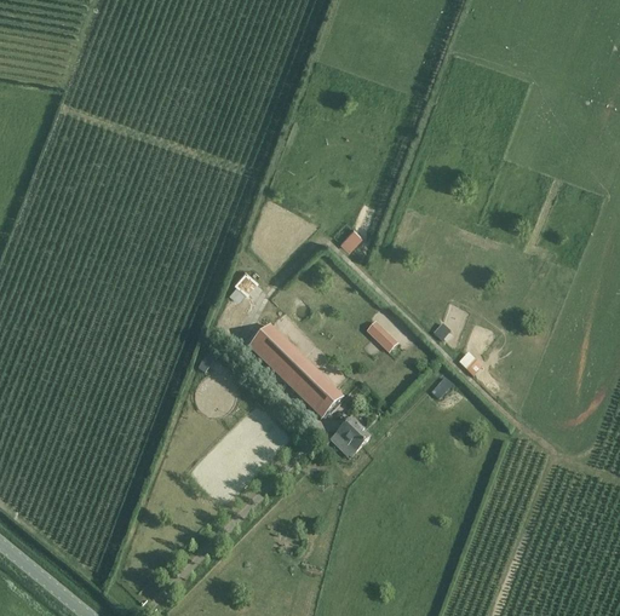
[(354,226),(340,241),(348,247),(354,241),(361,234),(354,226)]
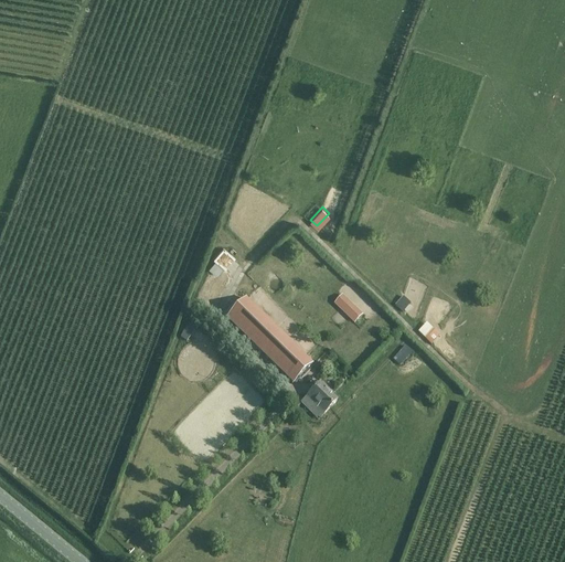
[(232,253),(240,261),(244,256),(236,248),(232,253)]
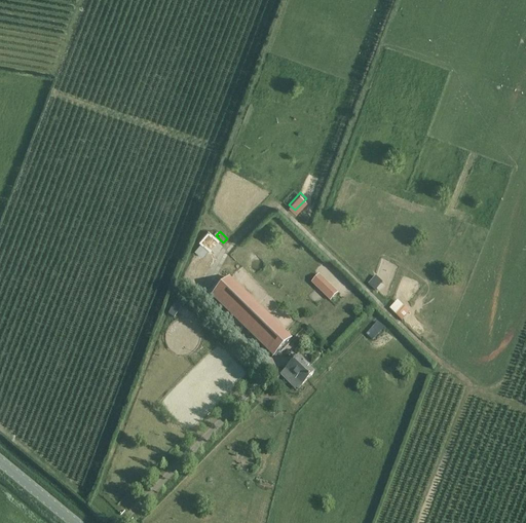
[(208,248),(200,240),(194,248),(201,254),(208,248)]
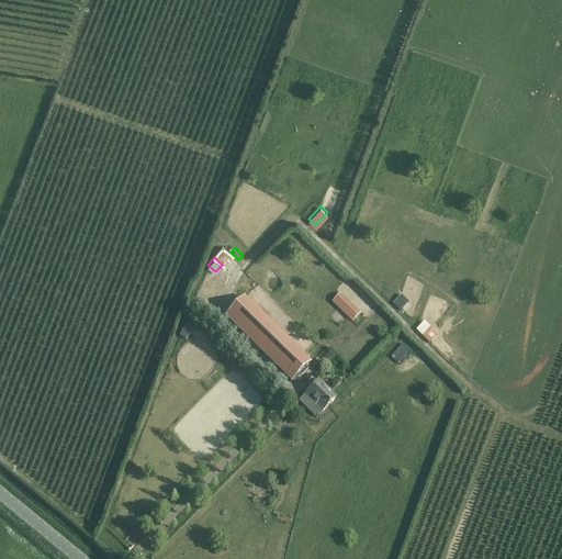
[(361,311),(340,291),(333,300),(353,320),(361,311)]
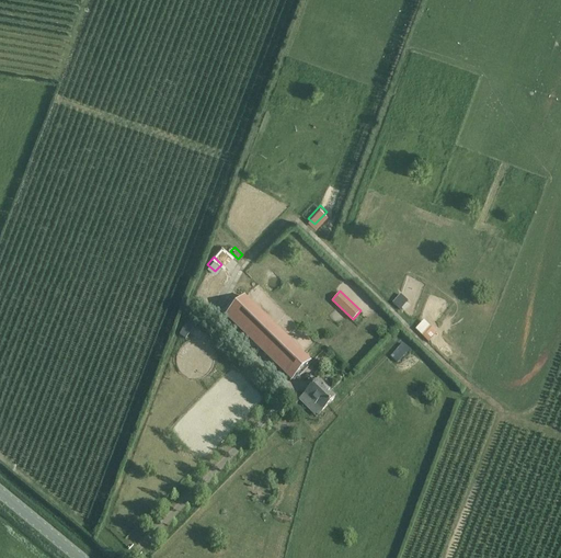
[(409,299),(401,292),(392,300),(400,308),(409,299)]
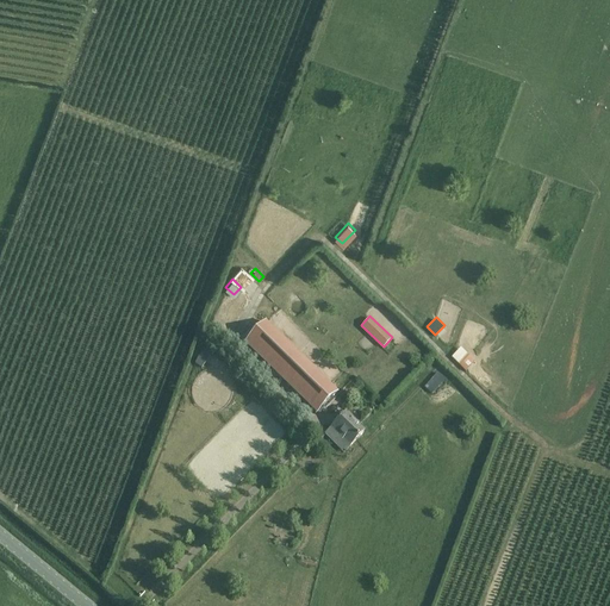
[(316,411),(336,389),(266,319),(246,341),(316,411)]
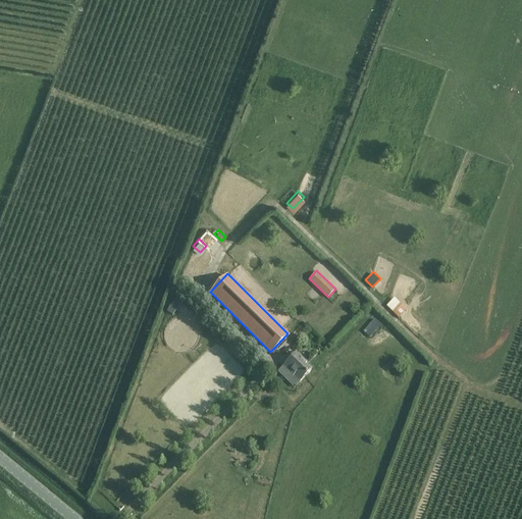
[(171,300),(178,305),(184,298),(176,293),(171,300)]
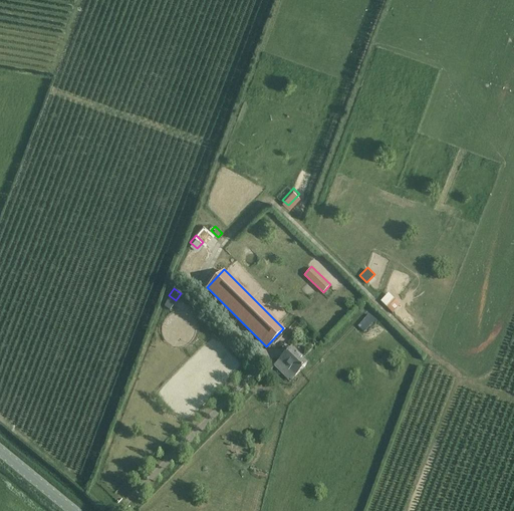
[(380,299),(393,311),(401,303),(389,291),(380,299)]
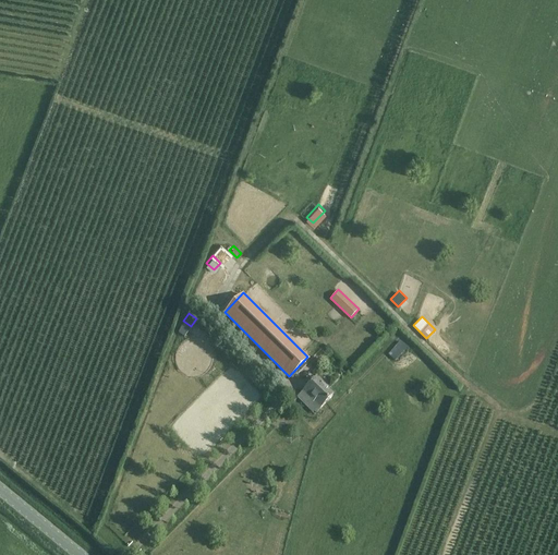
[(396,358),(407,346),(401,339),(389,352),(396,358)]
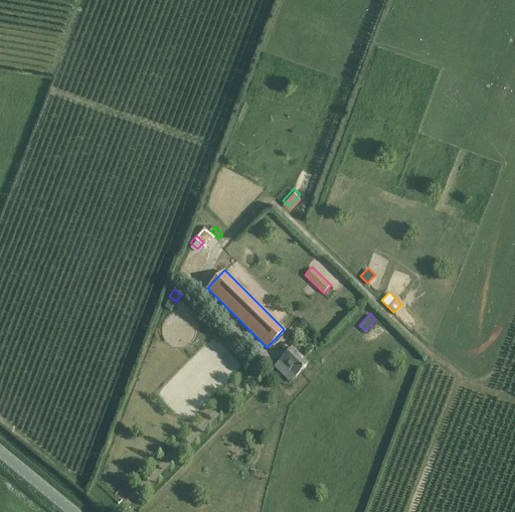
[(334,335),(322,348),(326,353),(339,340),(334,335)]
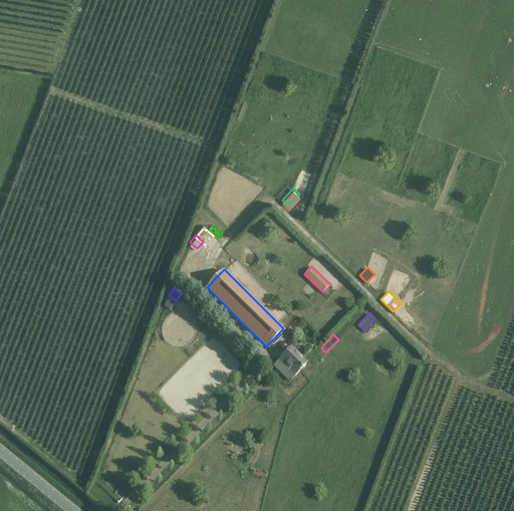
[(295,373),(307,361),(291,345),(279,357),(295,373)]
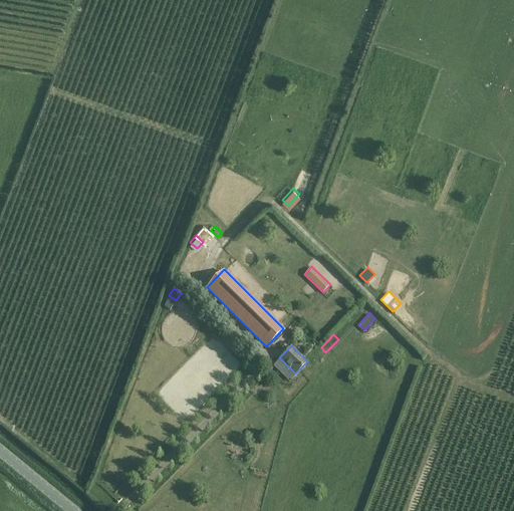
[(315,353),(307,363),(313,367),(321,357),(315,353)]
